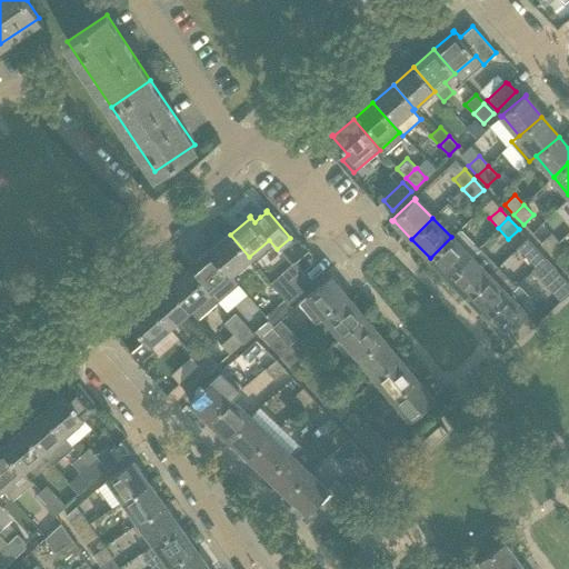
[(451,237),(430,258),(449,277),(470,256),(478,248),(459,229),(451,237)]
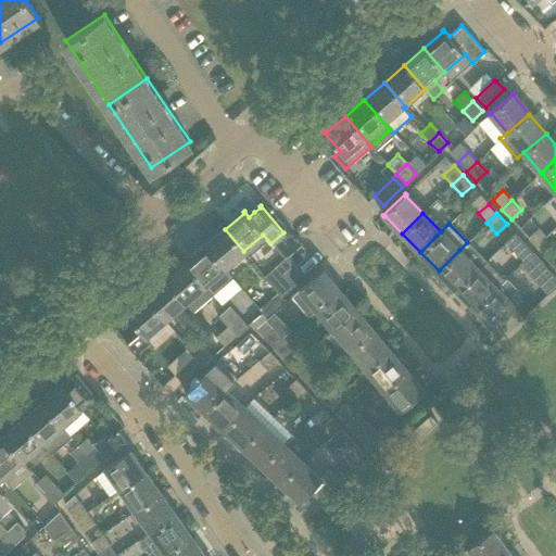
[(225,229),(205,245),(225,267),(243,251),(225,229)]
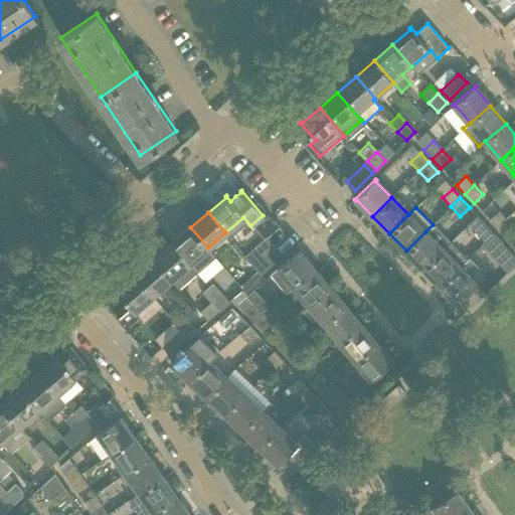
[(489,221),(497,229),(507,220),(499,212),(489,221)]
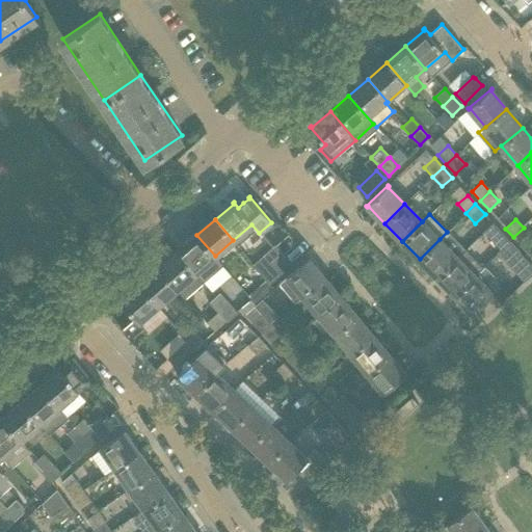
[(531,236),(524,228),(513,237),(523,247),(531,238),(531,236)]
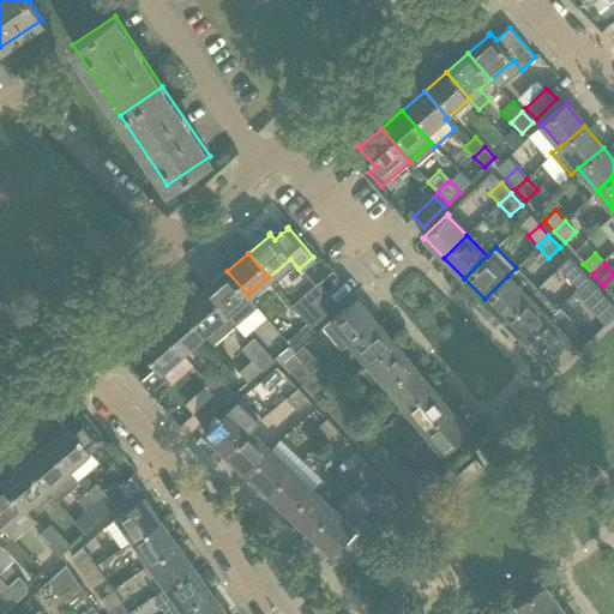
[(507,276),(485,299),(505,319),(536,288),(516,268),(507,276)]
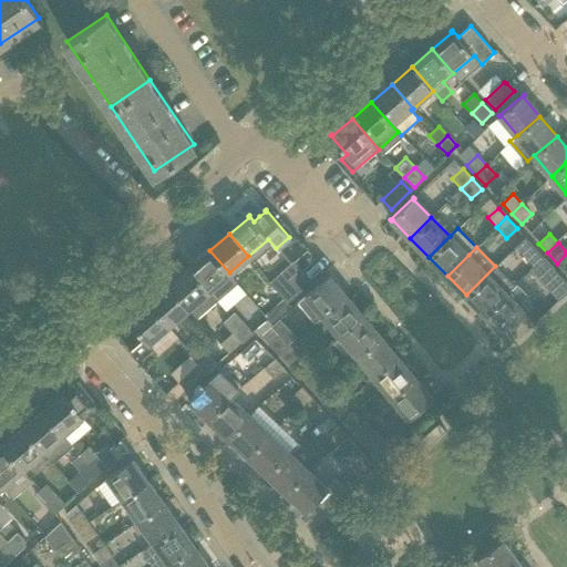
[(524,257),(533,266),(544,257),(535,247),(524,257)]
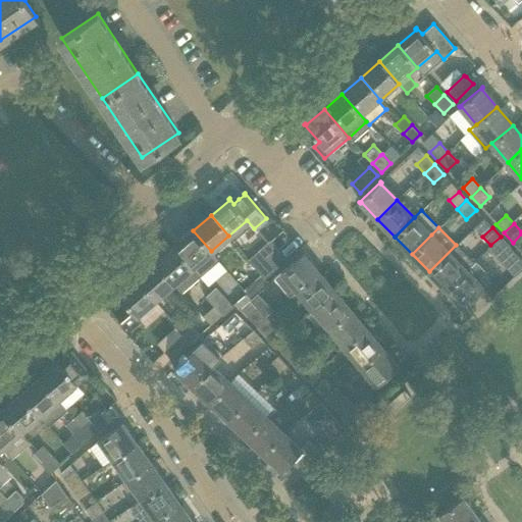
[(193,230),(173,247),(192,267),(200,277),(219,261),(211,251),(195,232),(193,230)]
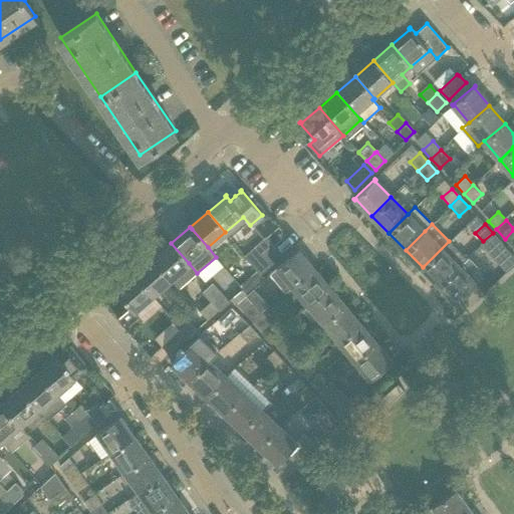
[(493,233),(483,241),(492,251),(502,242),(493,233)]
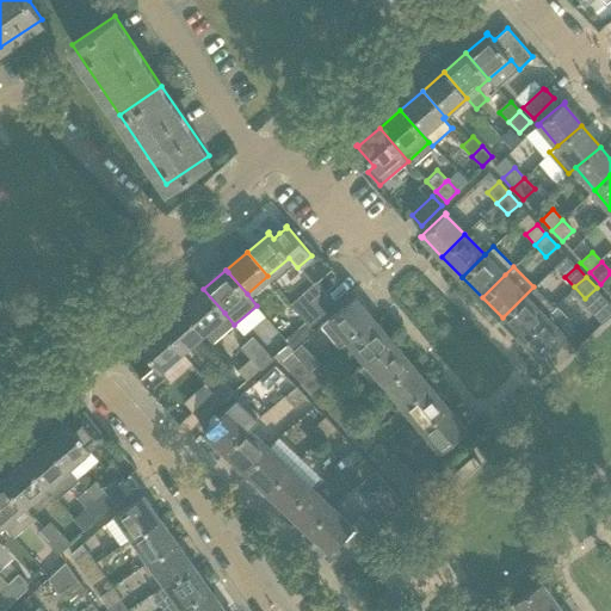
[(316,283),(290,306),(309,326),(327,310),(329,308),(334,303),(316,283)]
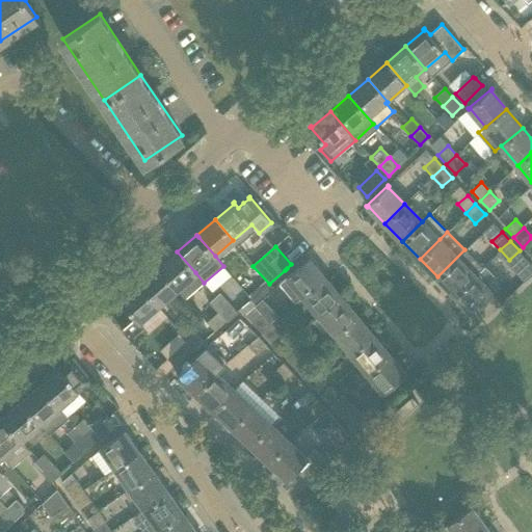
[(464,249),(437,276),(455,294),(482,268),(464,249)]
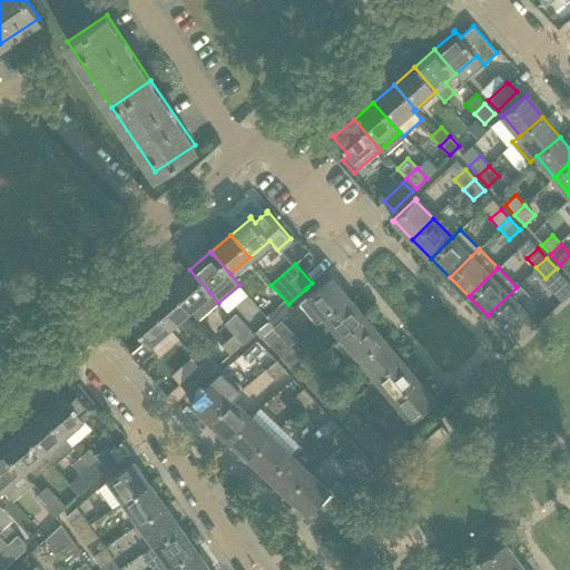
[(189,269),(169,287),(188,310),(197,321),(218,303),(209,292),(189,269)]
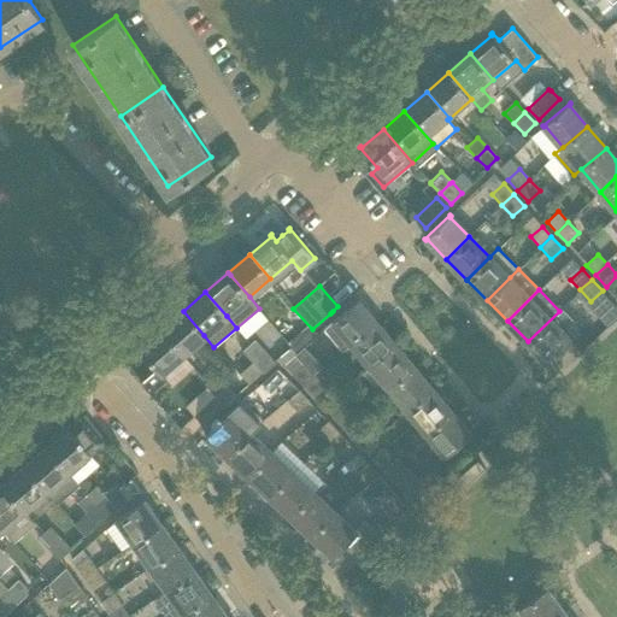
[(344,351),(352,344),(377,323),(359,301),(360,300),(359,299),(324,328),(344,351)]
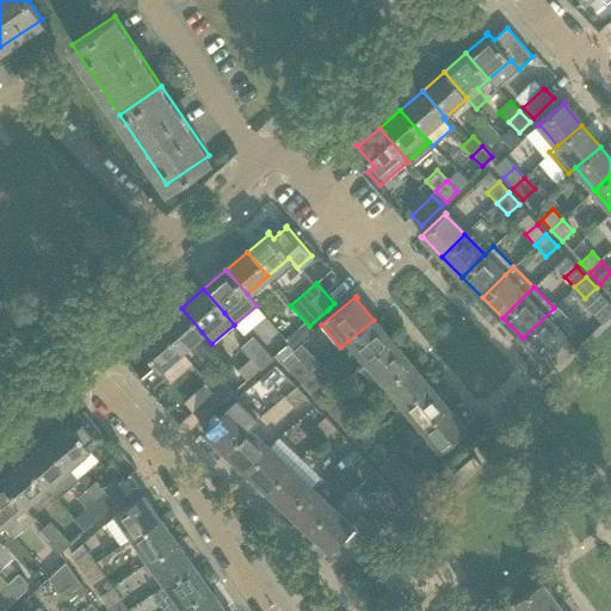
[(554,308),(523,338),(543,358),(541,359),(542,360),(543,359),(554,370),(575,350),(565,338),(567,335),(566,335),(560,329),(569,320),(555,306),(554,308)]
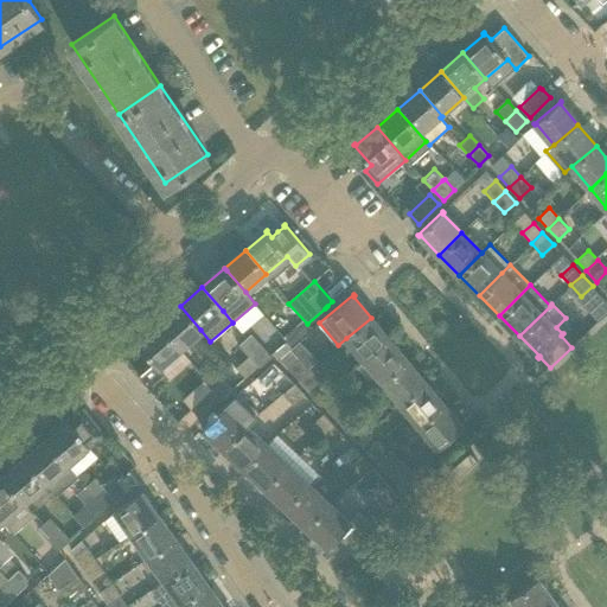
[(180,306),(159,324),(179,349),(200,330),(180,306)]
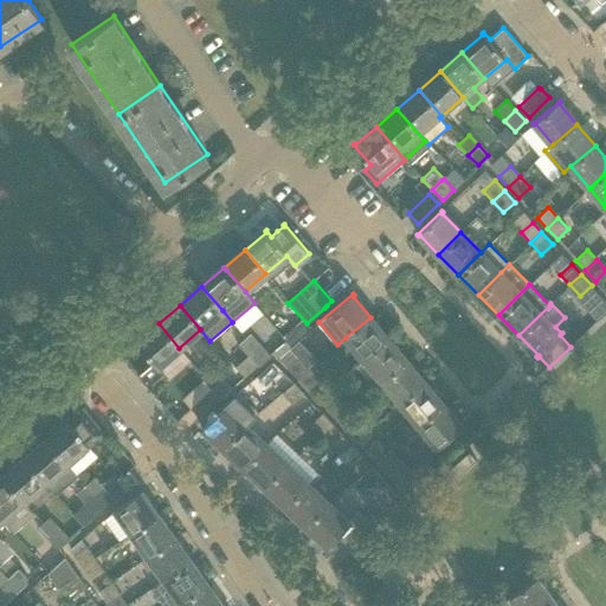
[(346,337),(363,359),(388,339),(371,317),(346,337)]
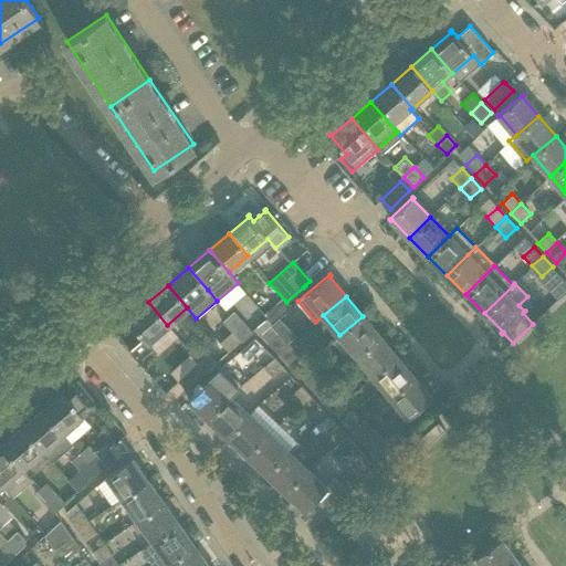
[(167,325),(148,302),(128,318),(128,317),(126,320),(133,326),(122,336),(140,358),(153,347),(148,342),(167,325)]
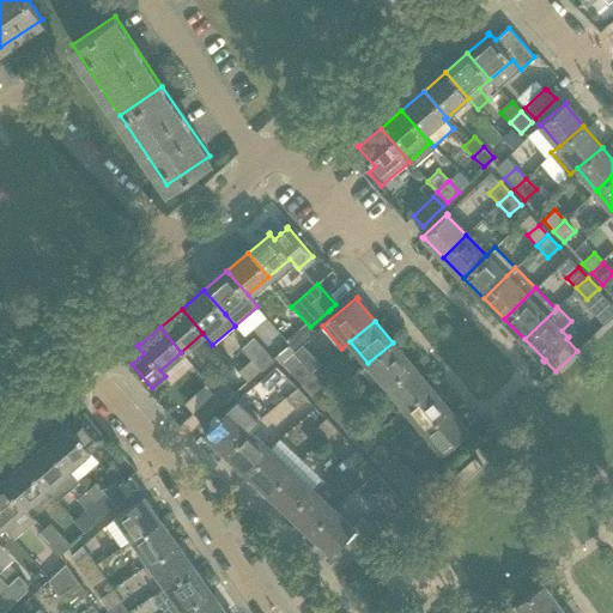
[(247,345),(242,349),(252,359),(262,350),(253,340),(248,344),(247,345)]
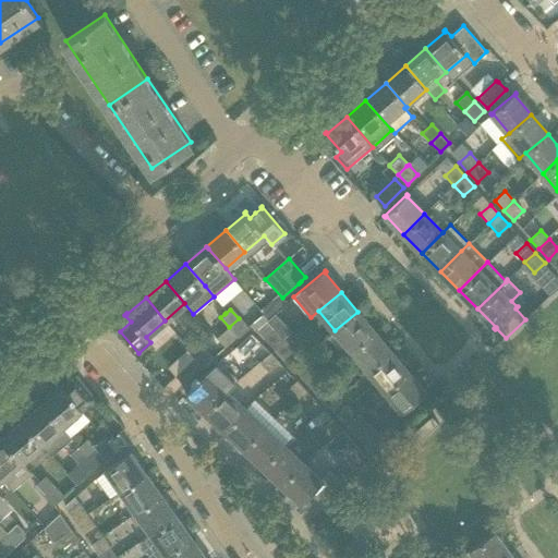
[(335,330),(352,350),(374,331),(358,312),(335,330)]
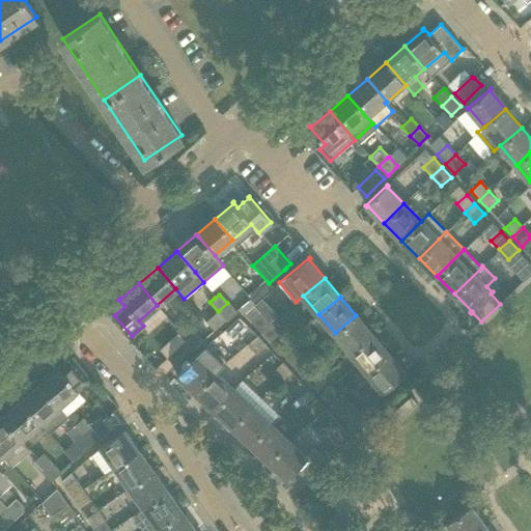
[(227,303),(218,311),(223,317),(225,318),(226,319),(234,311),(233,310),(227,303)]
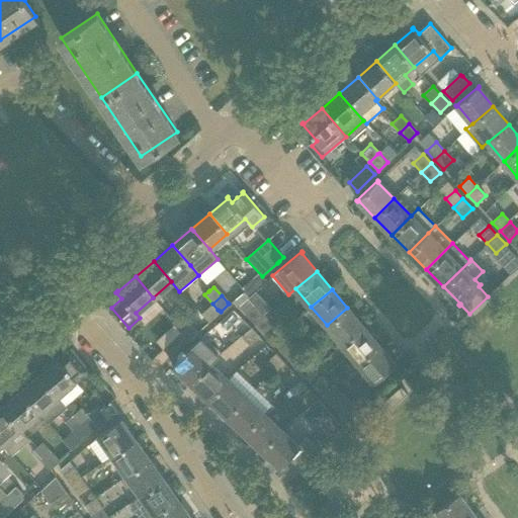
[(247,315),(246,315),(254,324),(255,323),(263,316),(264,315),(256,306),(247,315)]
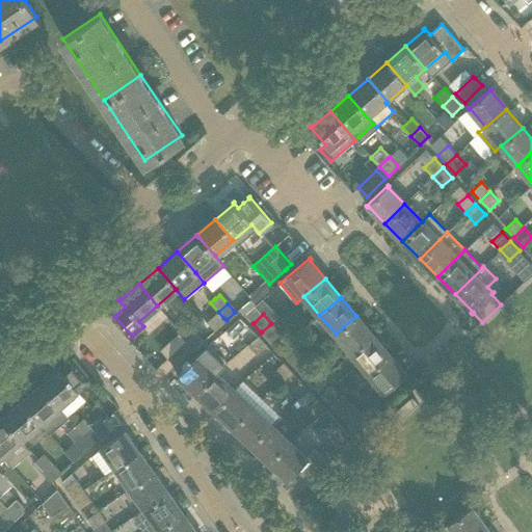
[(336,334),(351,353),(373,336),(356,316),(336,334)]
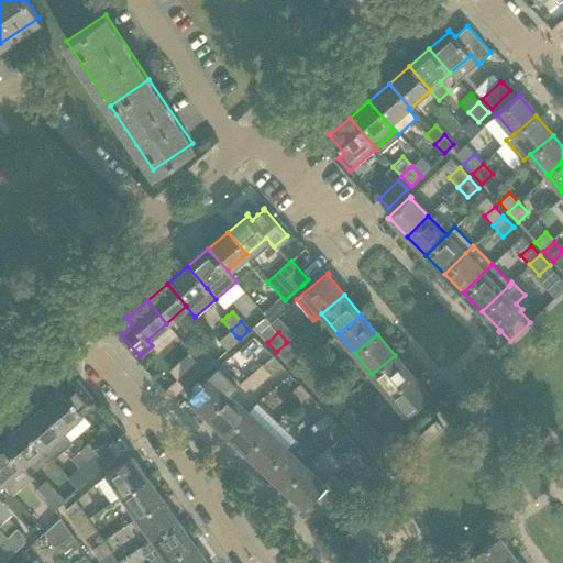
[(277,351),(276,352),(286,362),(287,362),(297,352),(287,342),(286,343),(277,351)]
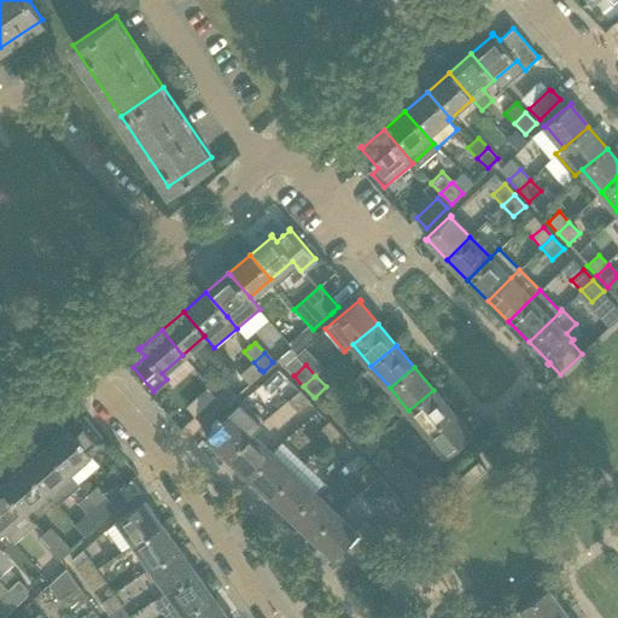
[(207,385),(216,395),(226,386),(216,377),(207,385)]
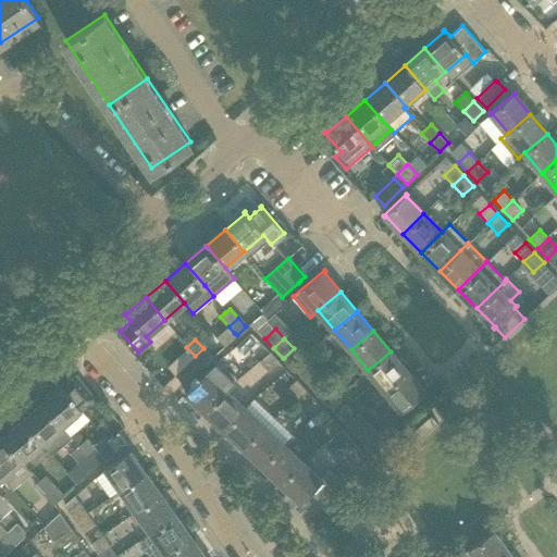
[(203,348),(195,356),(202,366),(211,358),(203,348)]
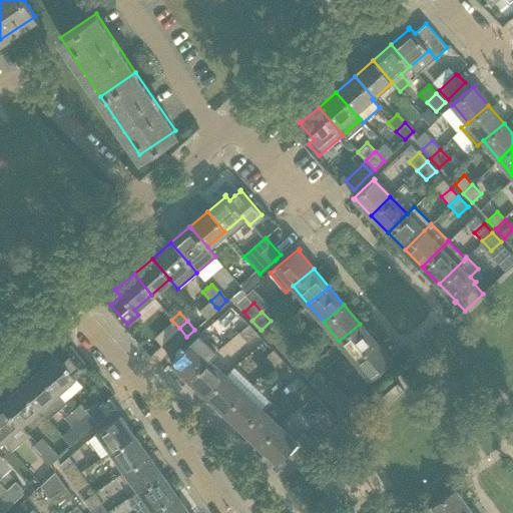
[(248,324),(239,333),(248,342),(258,334),(248,324)]
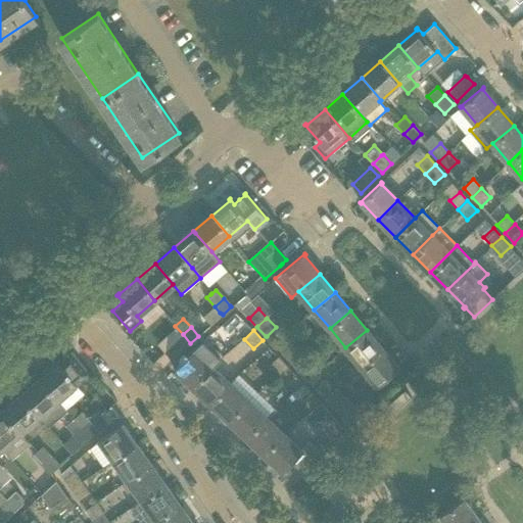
[(345,347),(362,366),(382,348),(367,330),(345,347)]
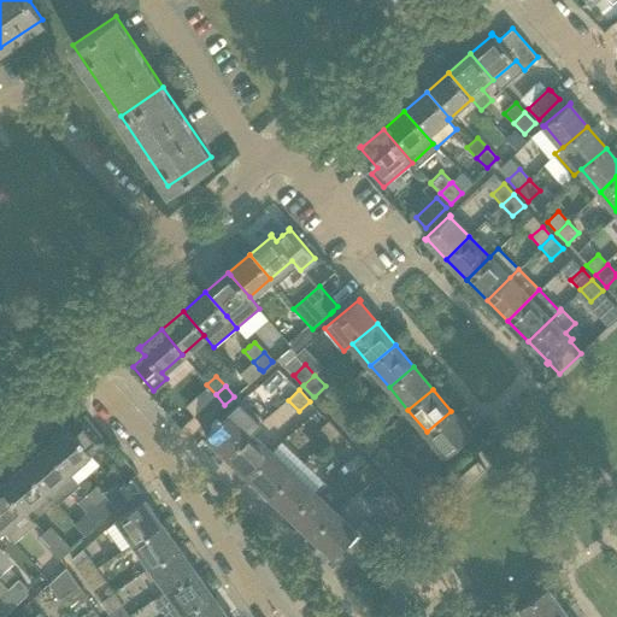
[(194,416),(203,425),(204,427),(225,406),(216,395),(194,416)]
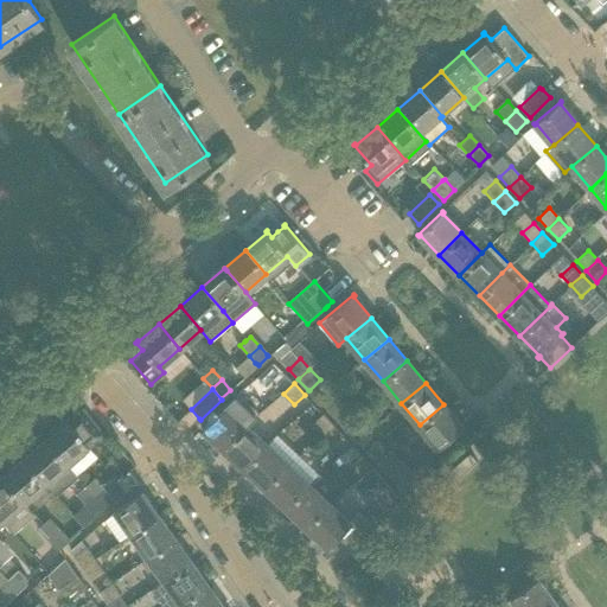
[(218,413),(202,430),(203,430),(204,429),(224,448),(246,426),(247,426),(256,415),(235,396),(225,404),(218,413)]
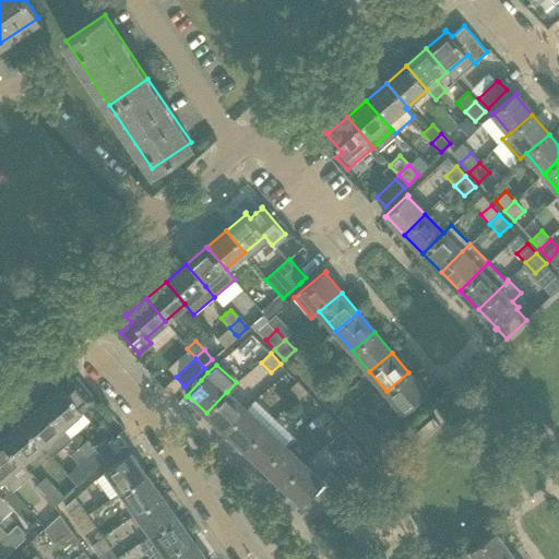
[(301,379),(310,388),(321,377),(312,368),(301,379)]
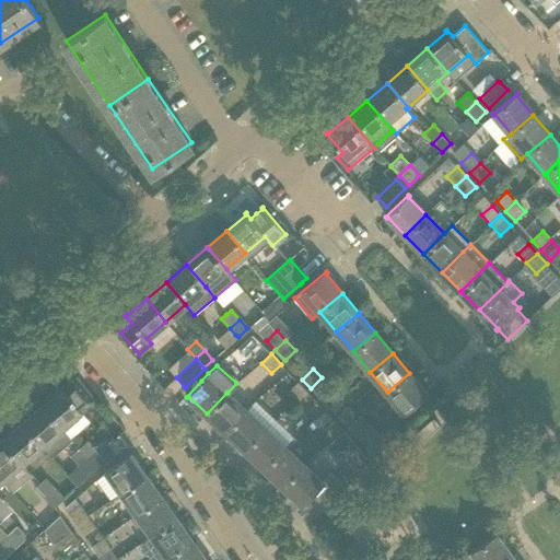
[(409,373),(387,392),(404,412),(403,413),(404,413),(429,393),(428,393),(427,393),(409,373)]
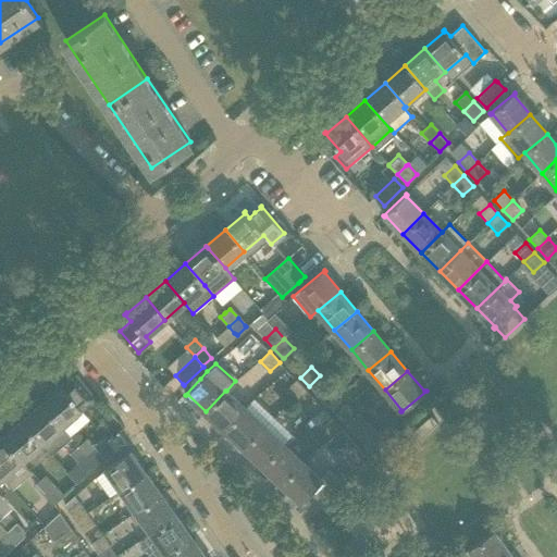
[(320,375),(309,386),(319,396),(330,386),(320,375)]
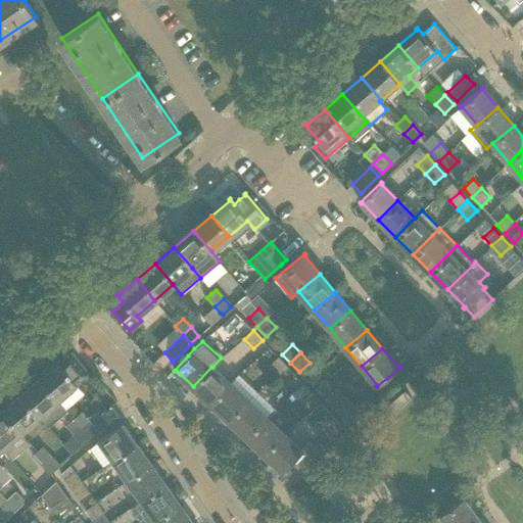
[(57,400),(76,385),(77,386),(78,385),(77,384),(90,374),(72,353),(59,364),(58,363),(57,364),(58,365),(57,365),(54,362),(43,370),(47,374),(39,380),(57,400)]
